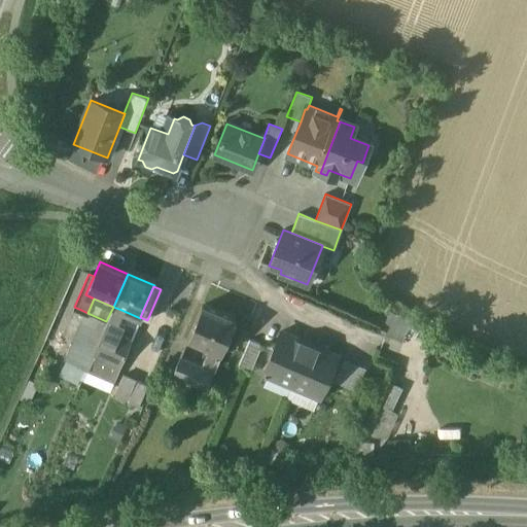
[(236,320),(202,306),(187,338),(221,352),(224,346),(234,323),(236,320)]
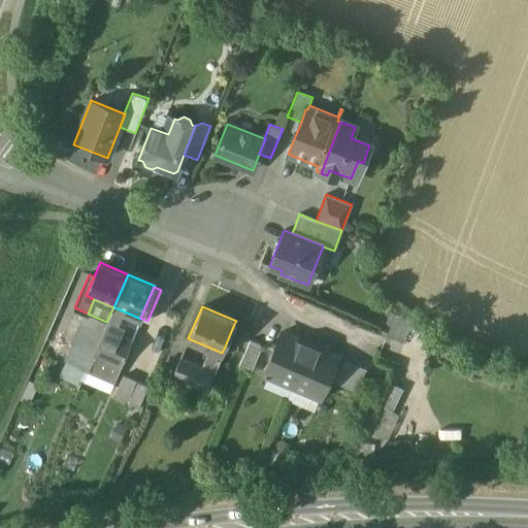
[(106,322),(103,329),(112,333),(116,325),(122,310),(113,307),(106,322)]
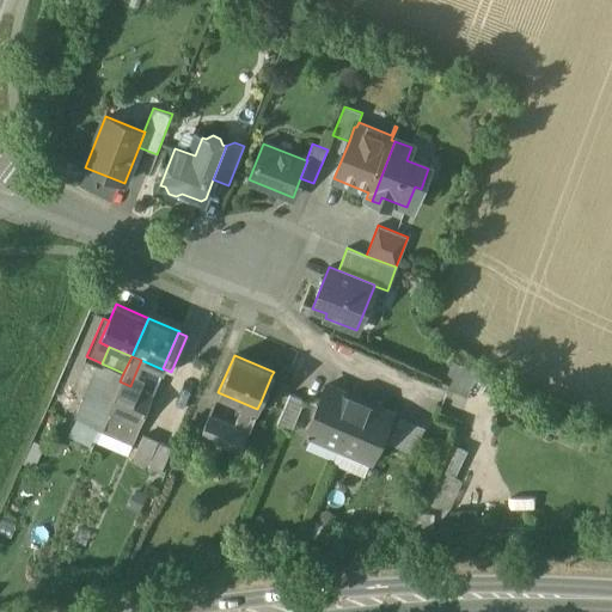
[(102,363),(97,361),(73,418),(101,430),(109,411),(108,410),(120,381),(123,373),(102,363)]
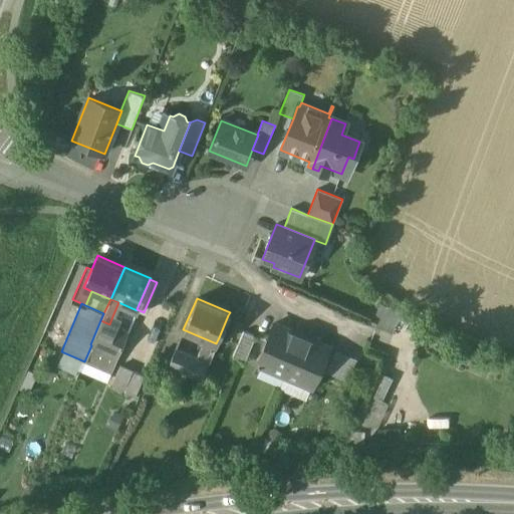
[(228,315),(219,337),(225,339),(235,318),(228,315)]
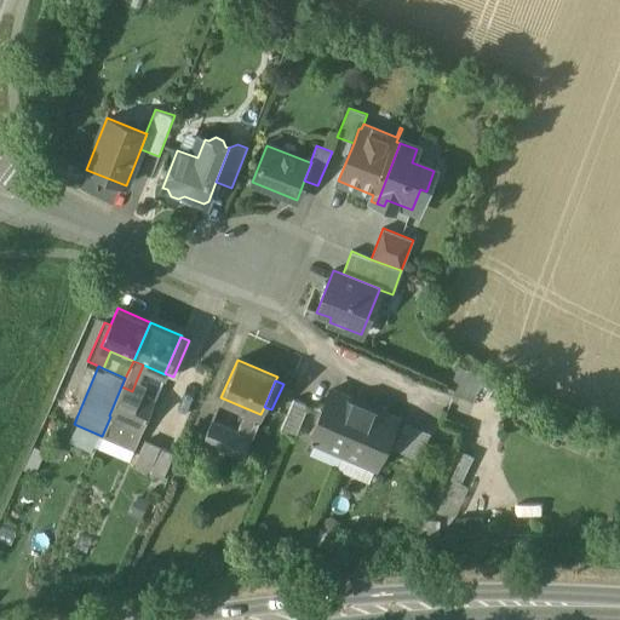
[(132,391),(121,386),(109,415),(110,417),(139,429),(151,400),(132,391)]
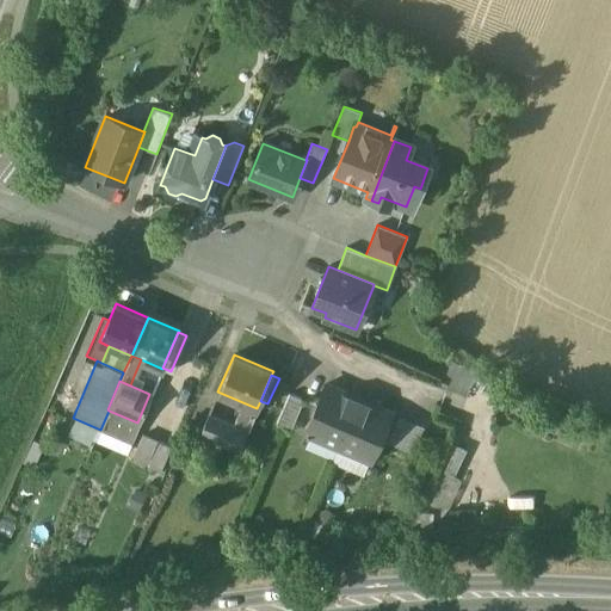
[(358,399),(326,384),(306,432),(338,446),(358,399)]
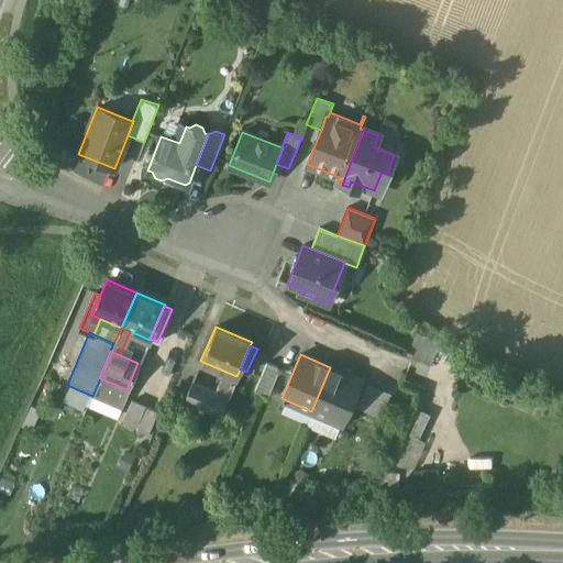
[(236,376),(200,361),(190,382),(228,398),(236,376)]
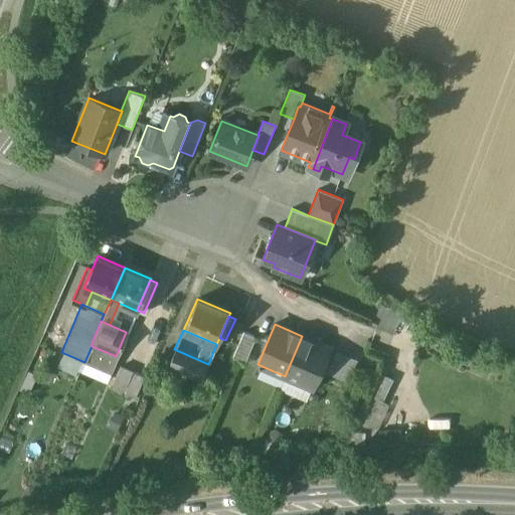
[(243,331),(232,357),(244,362),(255,337),(243,331)]
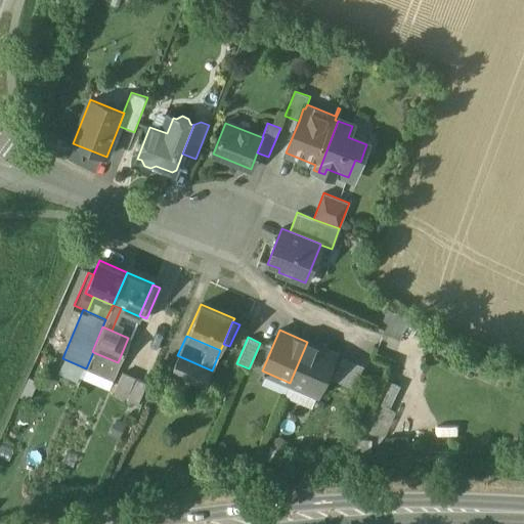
[(336,353),(307,342),(290,383),(318,395),(336,353)]
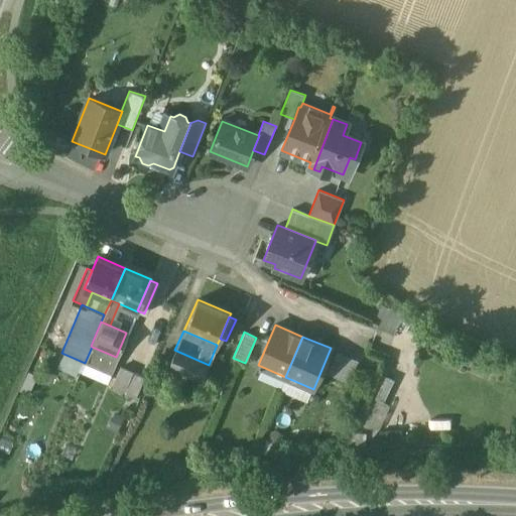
[(116,357),(92,347),(85,363),(109,373),(116,357)]
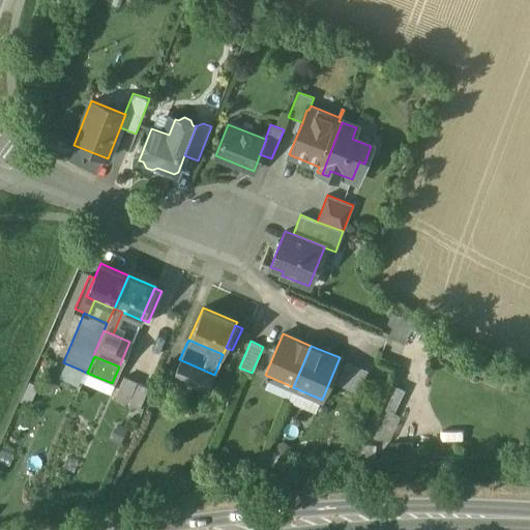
[(214,375),(179,359),(172,376),(207,390),(214,375)]
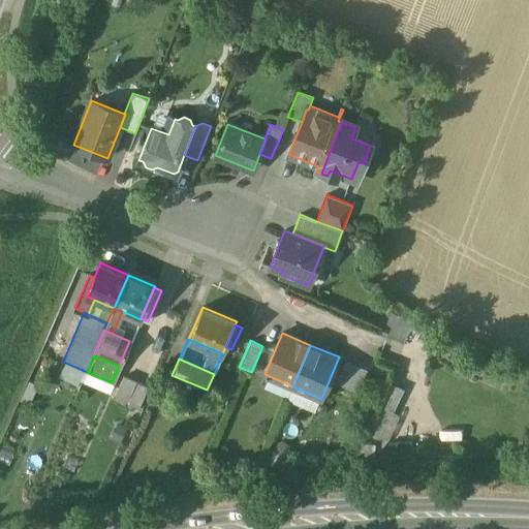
[(335,382),(358,392),(368,370),(344,360),(335,382)]
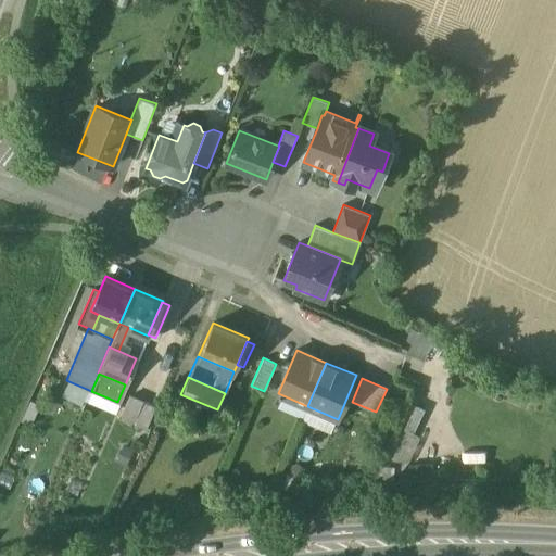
[(142,402),(128,396),(118,418),(133,424),(142,402)]
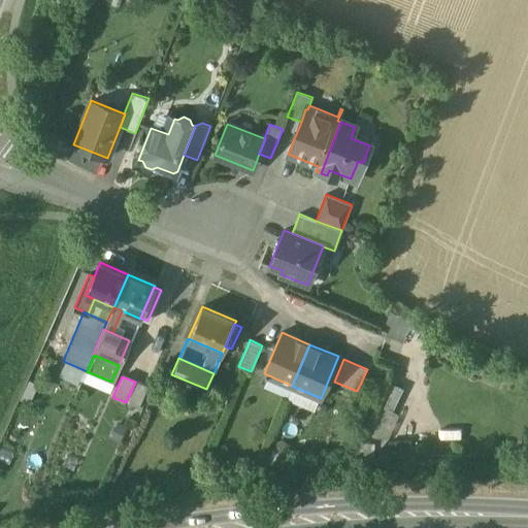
[(147,388),(135,382),(126,402),(139,408),(147,388)]
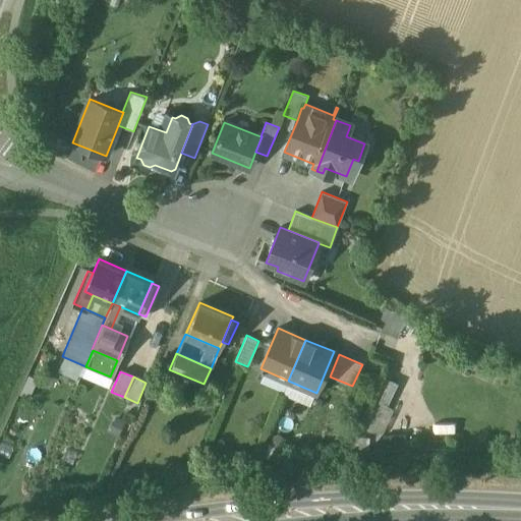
[(109,433),(119,438),(125,422),(115,418),(109,433)]
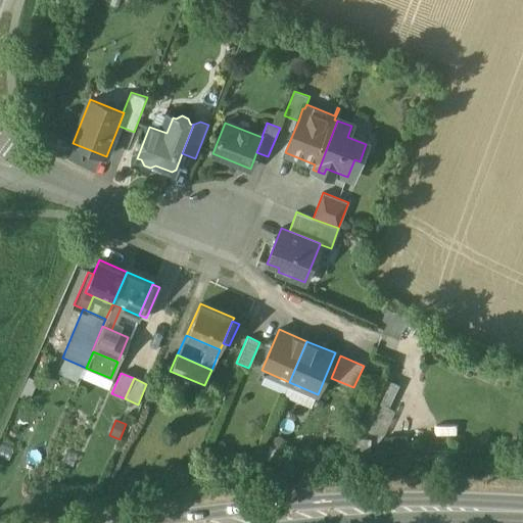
[(278,434),(264,459),(284,461),(292,447),(286,444),(288,440),(278,434)]
